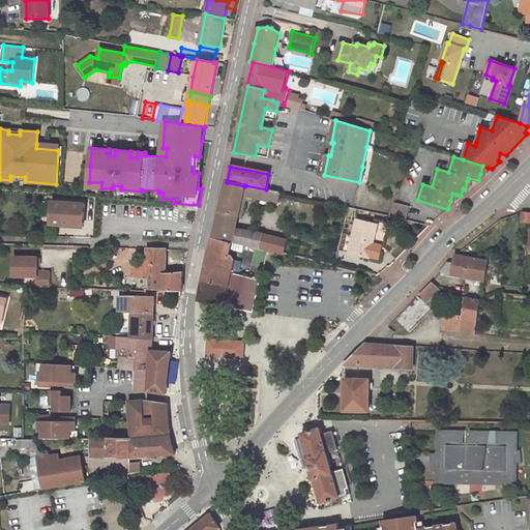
[(266,189),(245,185),(244,186),(227,182),(226,182),(218,212),(238,216),(242,199),(243,195),(256,197),(277,200),(280,193),(266,189)]
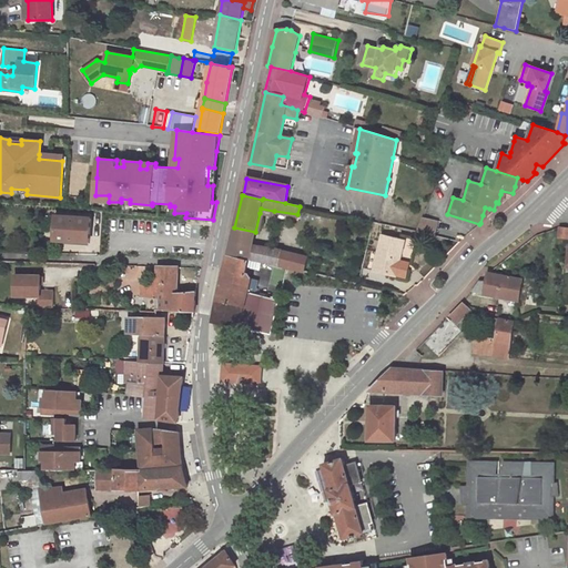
[(90,219),(56,216),(54,241),(89,242),(90,219)]
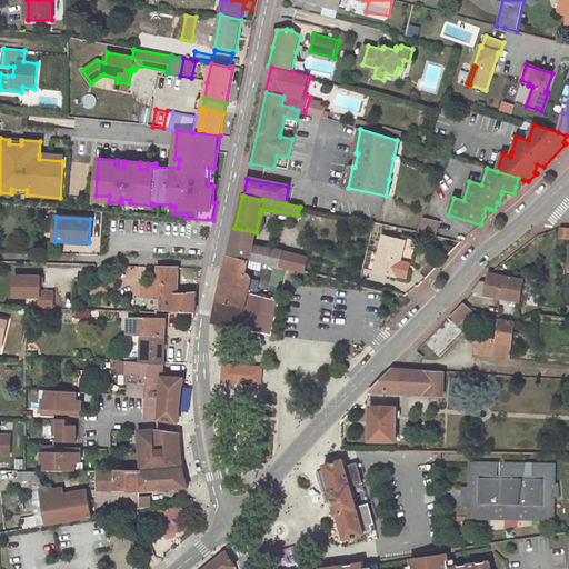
[(423,218),(417,232),(436,236),(438,221),(423,218)]
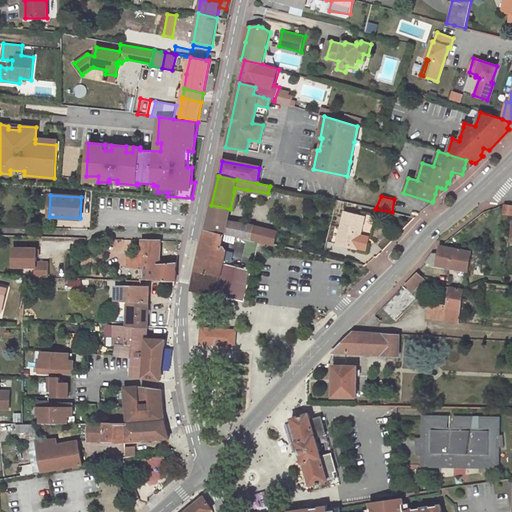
[(211,205),(208,217),(228,221),(230,209),(211,205)]
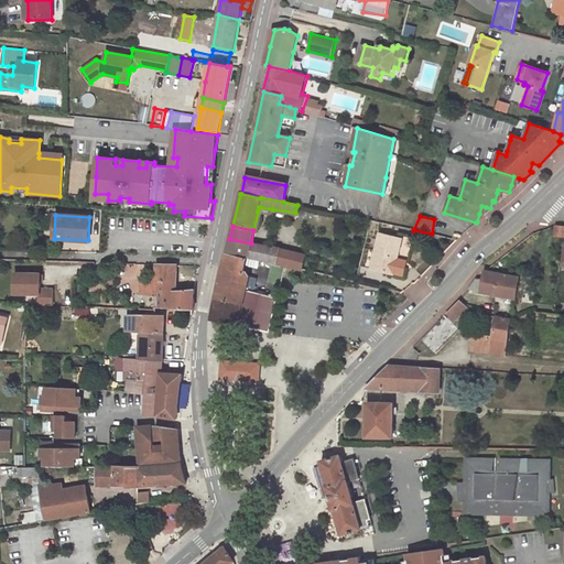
[(402,239),(380,234),(372,269),(393,273),(394,272),(397,259),(402,239)]
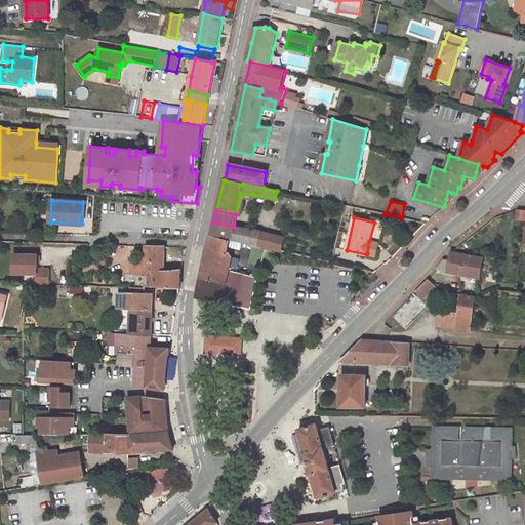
[(213,223),(209,236),(231,240),(234,227),(213,223)]
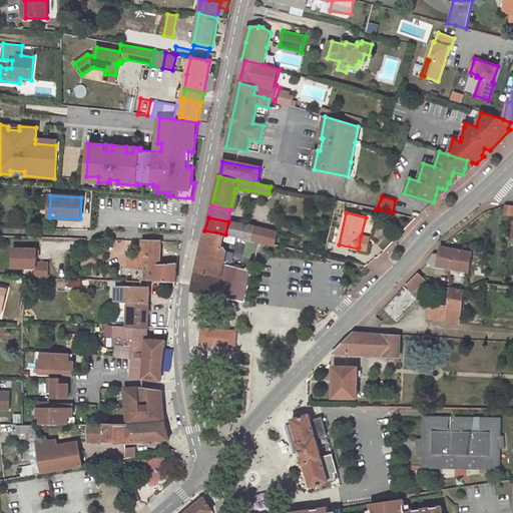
[(225,234),(235,237),(237,237),(240,223),(228,221),(225,234)]
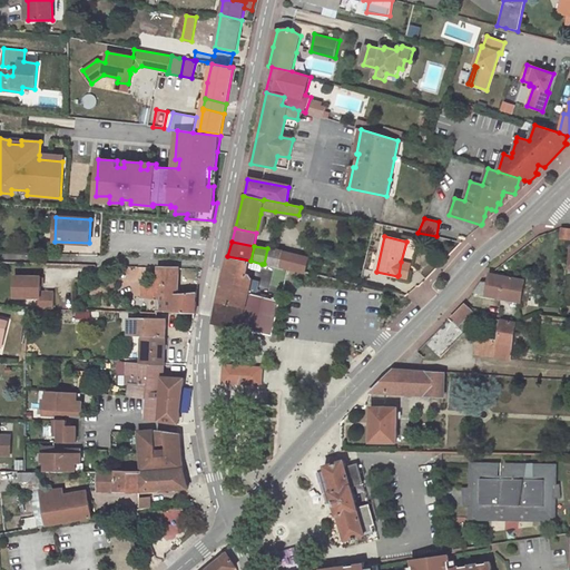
[(283,252),(267,248),(264,264),(279,267),(283,252)]
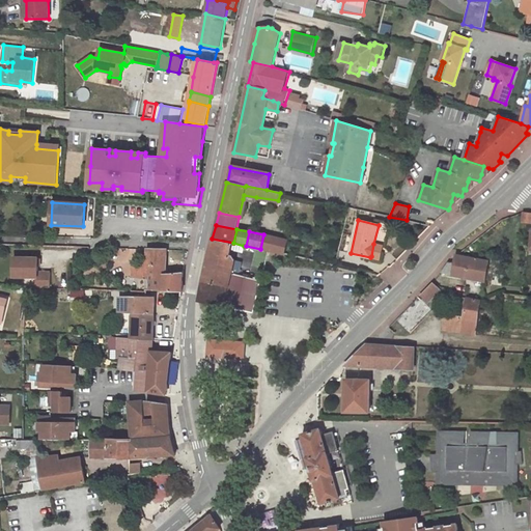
[(269,251),(284,254),(287,240),(263,234),(260,249),(269,251)]
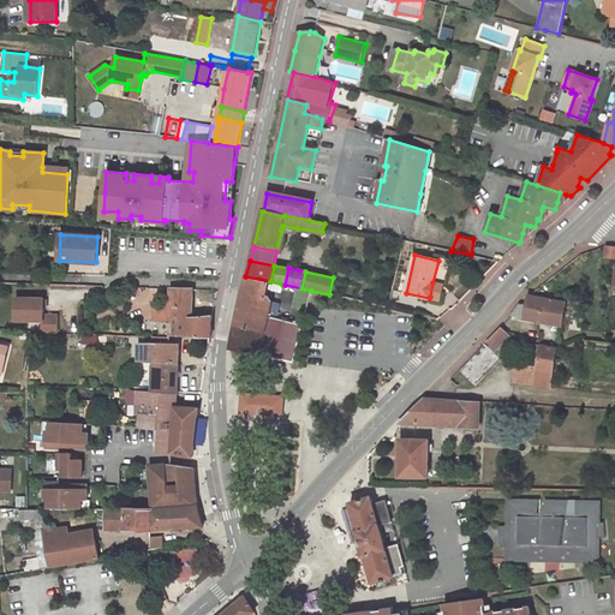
[(294,363),(303,326),(275,318),(282,285),(270,281),(245,276),(230,348),(269,357),(294,363)]
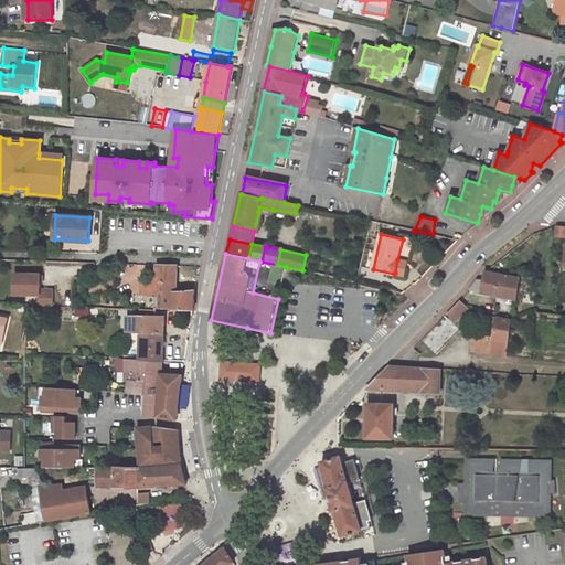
[(407,262),(397,259),(395,273),(404,275),(407,262)]
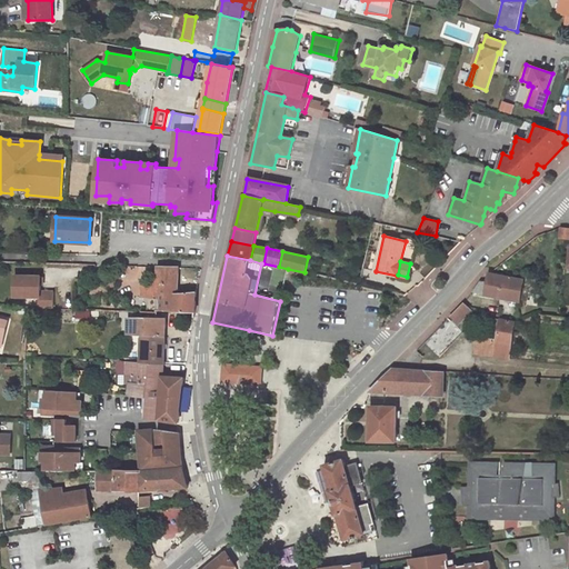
[(177,293),(178,268),(158,267),(158,282),(142,281),(141,297),(156,298),(155,309),(173,310),(173,312),(193,312),(196,292),(177,293)]
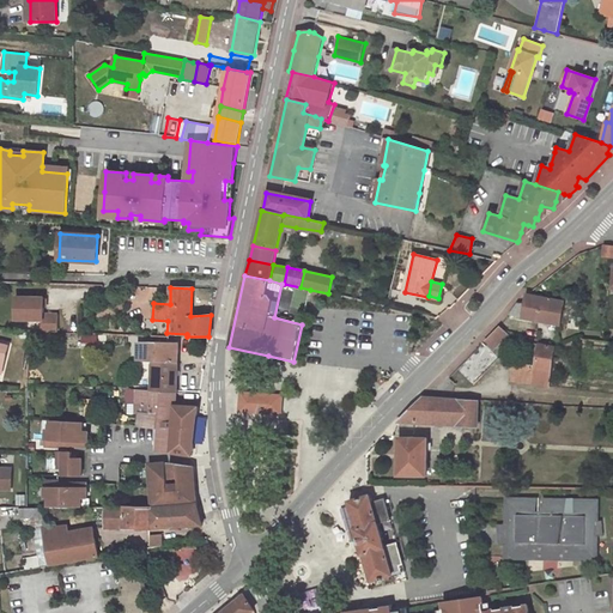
[(517,303),(510,315),(558,325),(563,302),(527,296),(526,304),(517,303)]
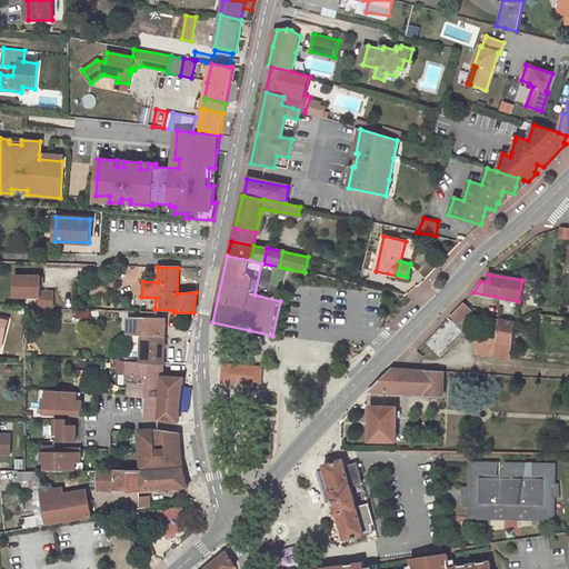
[(40,277),(15,277),(15,297),(40,298),(39,309),(53,309),(53,292),(40,292),(40,277)]
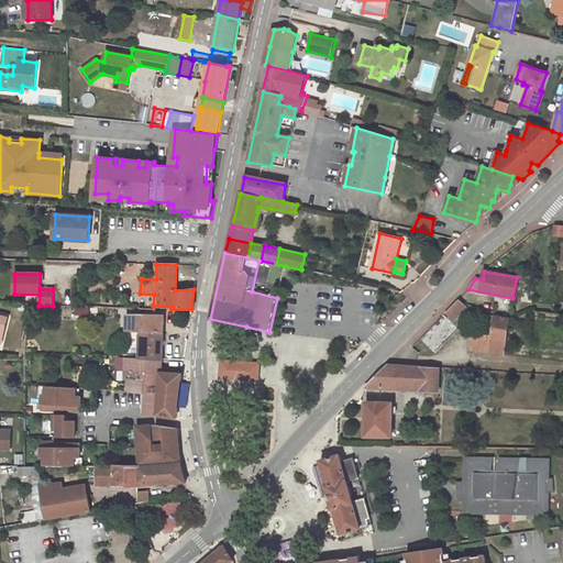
[(462,299),(448,313),(455,321),(468,307),(462,299)]
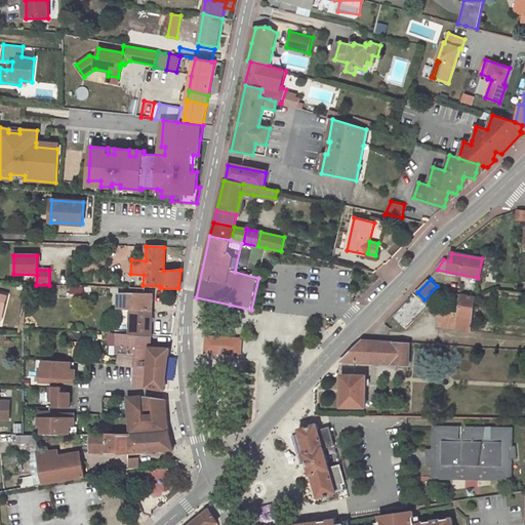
[(524,292),(498,290),(497,298),(524,301),(524,292)]
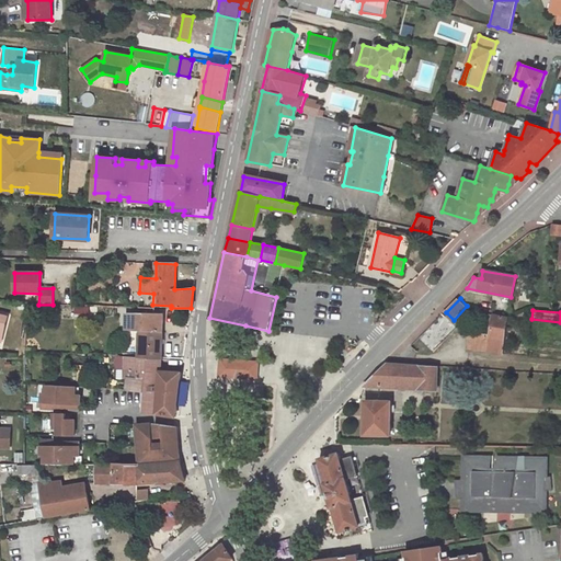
[(469,348),(503,353),(506,331),(506,328),(508,318),(493,316),(485,312),(482,334),(470,333),(469,348)]
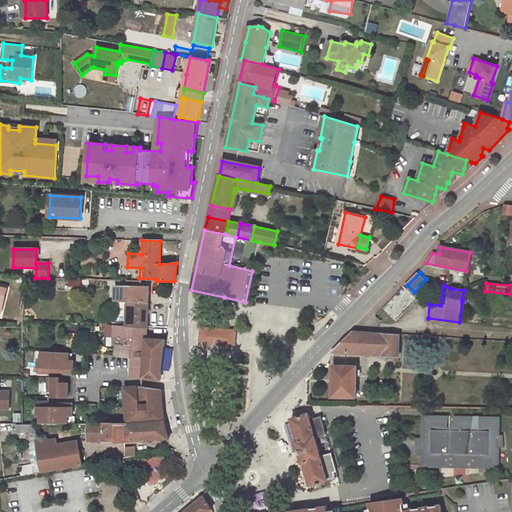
[(125,327),(147,327),(149,288),(115,287),(115,300),(126,301),(126,318),(125,327)]
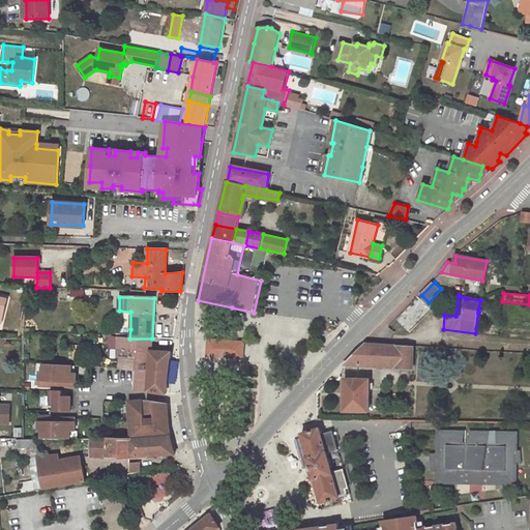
[(432,311),(419,298),(396,320),(410,332),(432,311)]
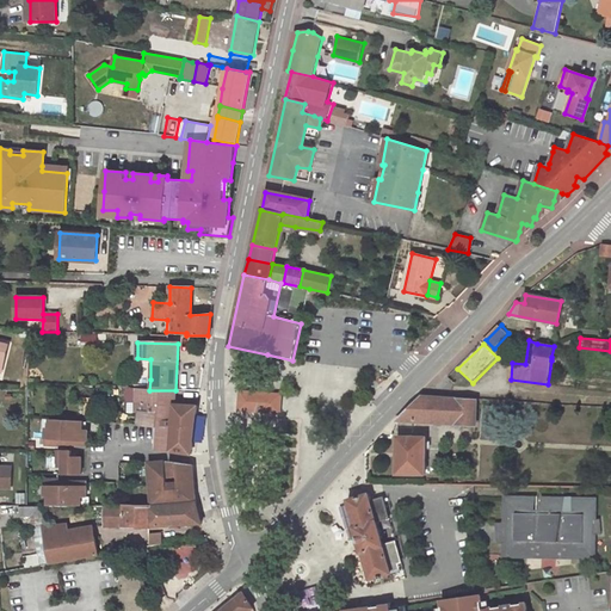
[(149,390),(150,380),(139,378),(137,389),(149,390)]
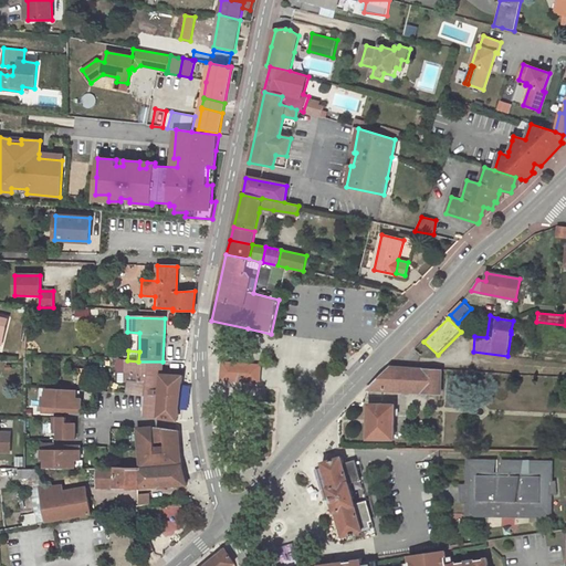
[(177,421),(182,376),(170,375),(170,371),(163,370),(163,362),(138,362),(127,360),(126,360),(125,379),(128,380),(127,392),(127,394),(143,395),(144,417),(157,418),(177,421)]
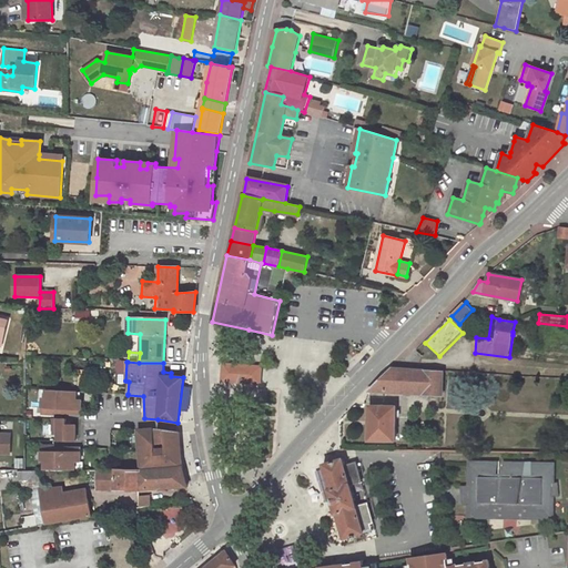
[(264,365),(222,362),(221,381),(263,384),(264,367),(264,365)]
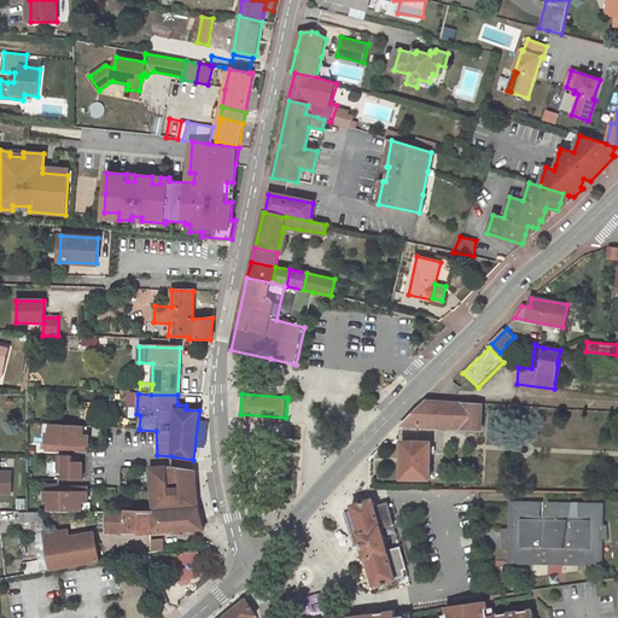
[(427,400),(402,426),(444,427),(444,401),(435,401),(427,400)]
